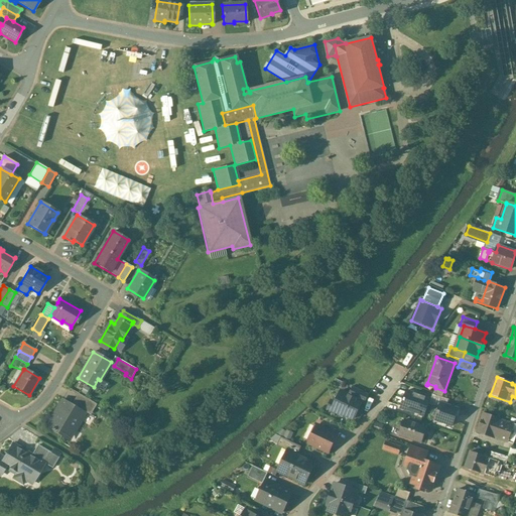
[(367,394),(353,387),(349,395),(361,401),(364,402),(367,394)]
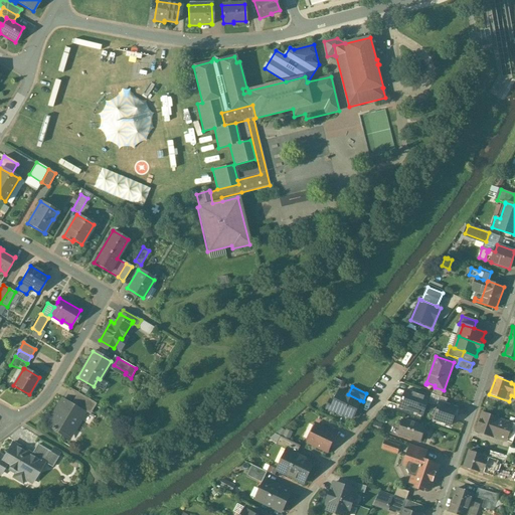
[(348,394),(339,390),(334,401),(336,405),(333,411),(343,416),(343,414),(352,418),(356,410),(357,407),(358,407),(358,406),(360,401),(360,400),(348,394)]
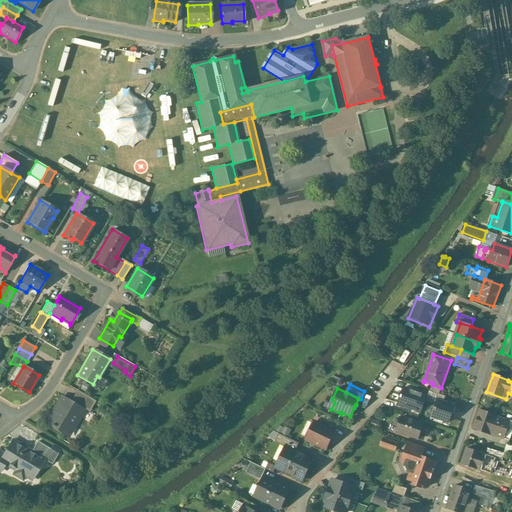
[(445,396),(428,391),(426,399),(435,403),(436,400),(443,402),(445,396)]
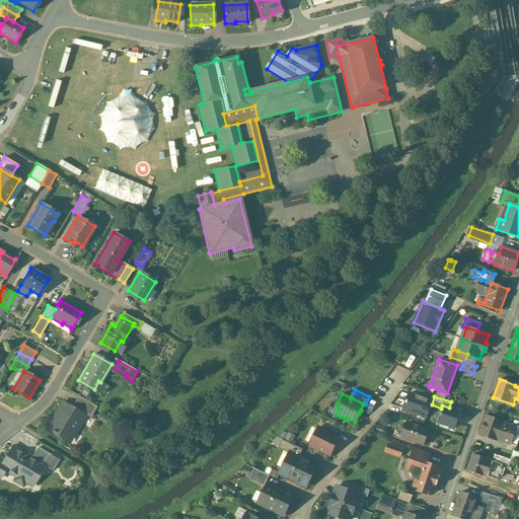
[(96,406),(81,398),(74,411),(84,416),(84,415),(90,418),(96,406)]
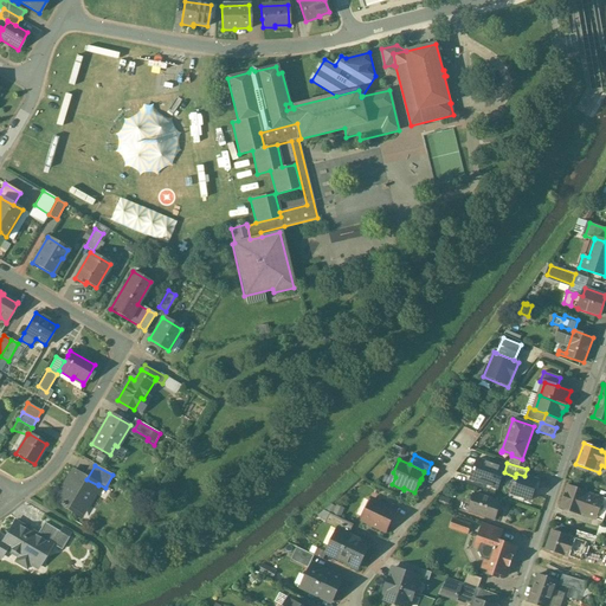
[(86,479),(72,471),(55,502),(63,507),(63,505),(75,513),(82,501),(86,504),(98,485),(86,479)]
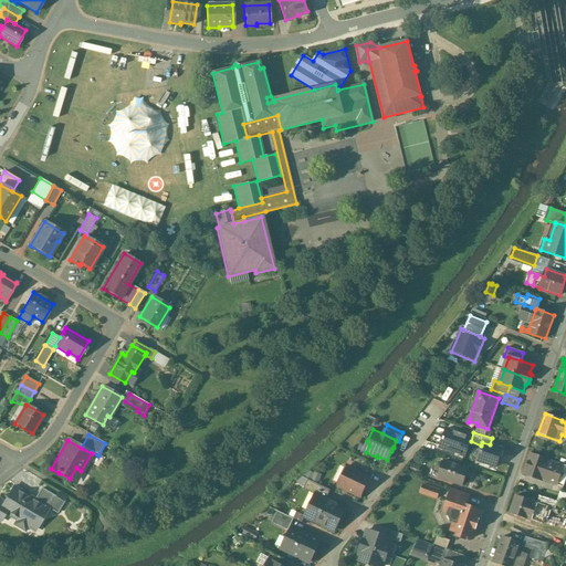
[(490,444),(482,442),(481,446),(477,461),(495,468),(502,449),(490,444)]
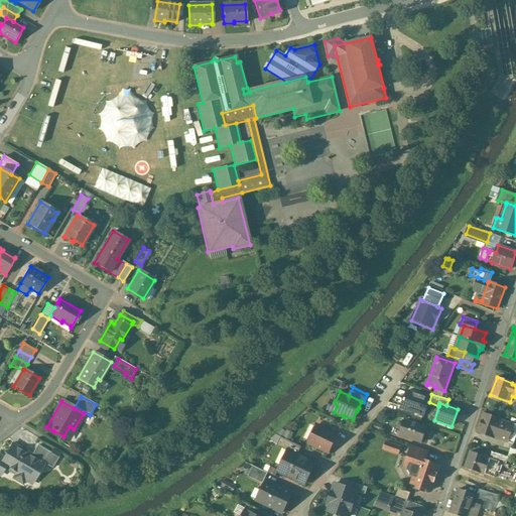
[(513,424),(484,414),(477,432),(507,442),(512,443),(514,439),(509,438),(513,424)]
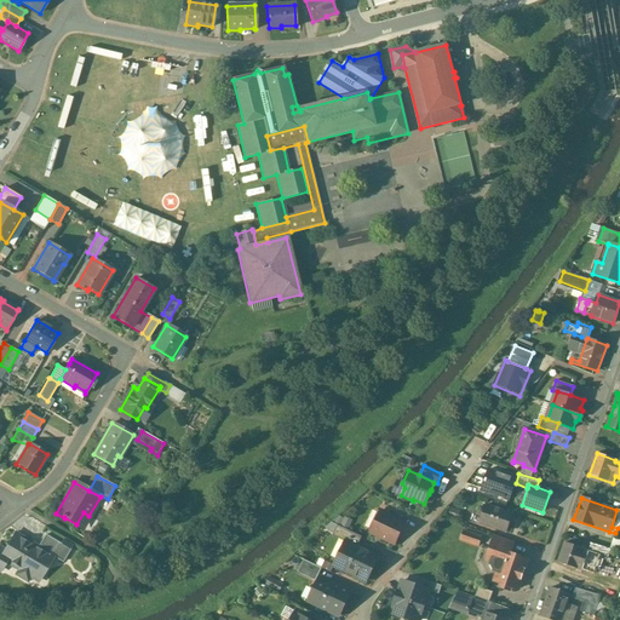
[(512,514),(486,505),(480,523),(505,532),(512,514)]
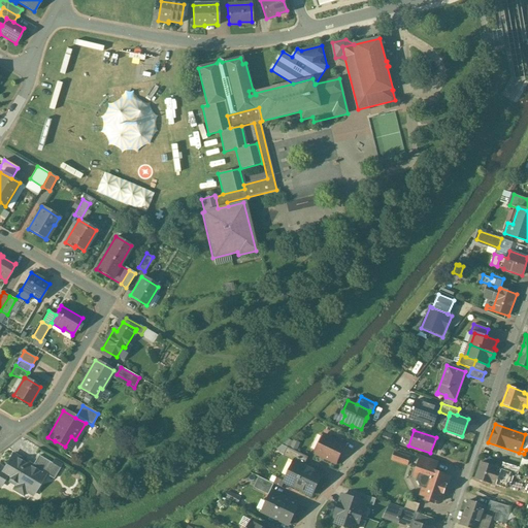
[(392,436),(382,433),(380,438),(389,442),(392,436)]
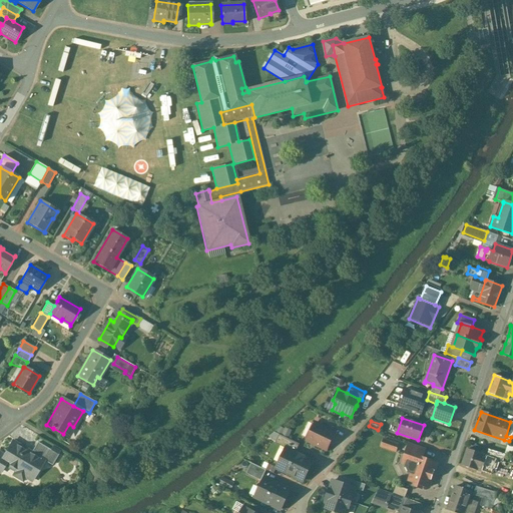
[(335,432),(315,423),(316,424),(308,441),(307,440),(306,441),(326,450),(335,432)]
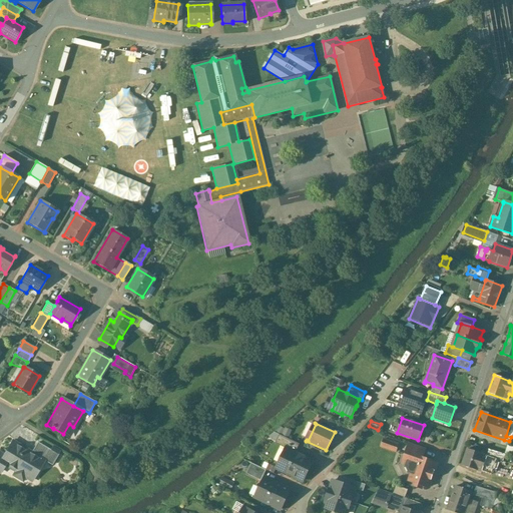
[(299,444),(279,435),(275,443),(285,448),(286,447),(296,452),(299,444)]
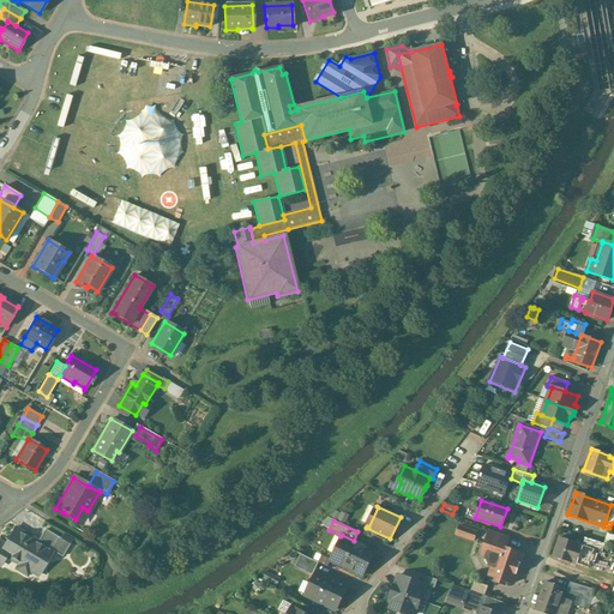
[(465,528),(458,525),(456,535),(463,537),(465,528)]
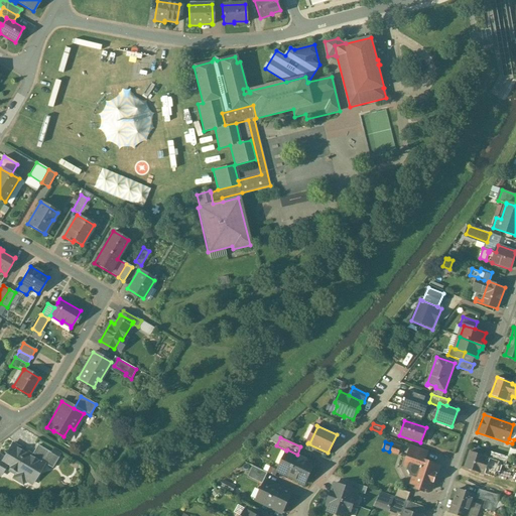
[(401,447),(391,443),(389,452),(398,455),(401,447)]
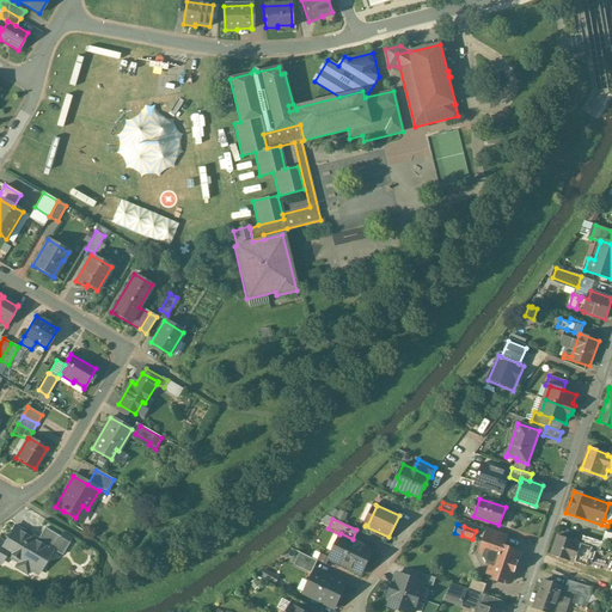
[(13,527),(4,543),(0,539),(0,563),(5,555),(7,556),(8,555),(10,555),(11,554),(19,558),(14,568),(26,575),(32,565),(40,570),(53,550),(37,540),(13,527)]
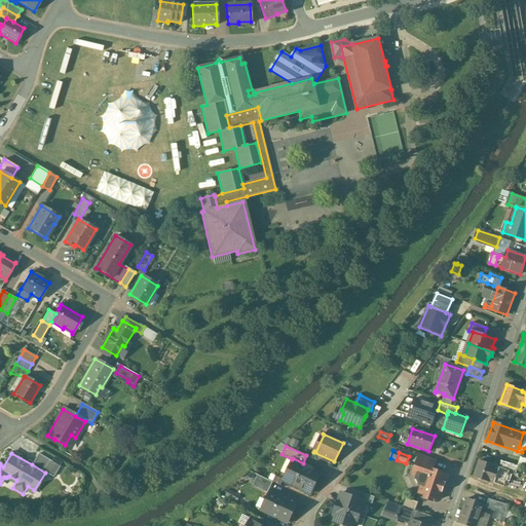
[(59,466),(38,454),(32,464),(45,473),(52,477),(59,466)]
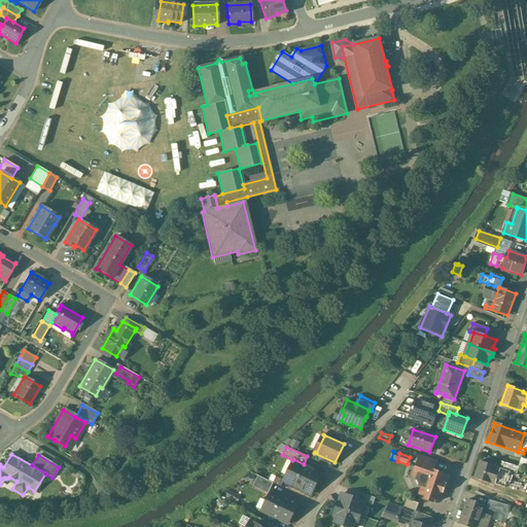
[(437,461),(420,455),(416,466),(419,467),(420,466),(433,471),(433,470),(434,470),(437,461)]
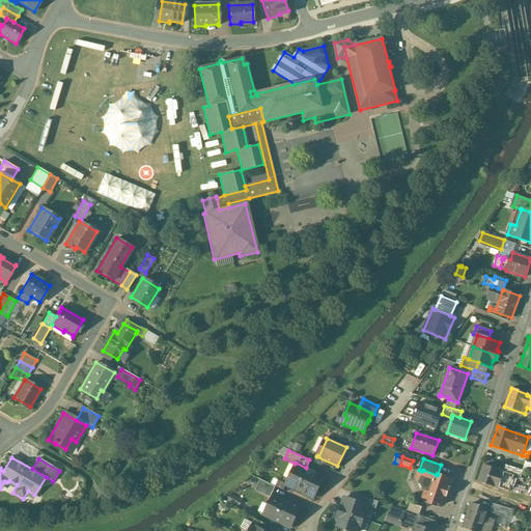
[(306,468),(296,463),(295,464),(285,484),(313,498),(324,476),(306,468)]
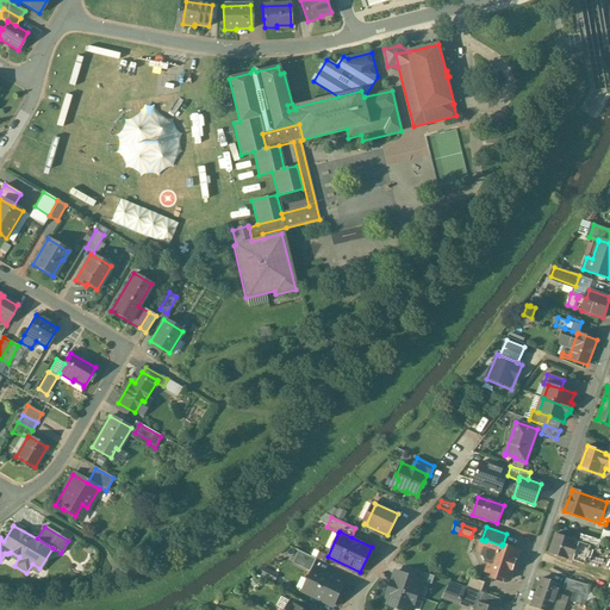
[(573,540),(556,534),(549,554),(566,559),(578,562),(585,545),(572,540),(573,540)]
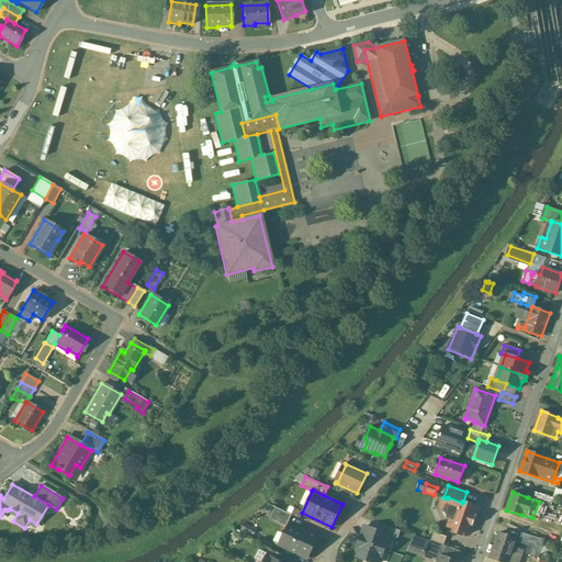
[(462,503),(448,497),(447,498),(444,497),(440,507),(446,508),(445,510),(448,518),(450,518),(448,527),(469,535),(472,526),(476,516),(475,516),(479,507),(463,502),(462,502),(462,503)]
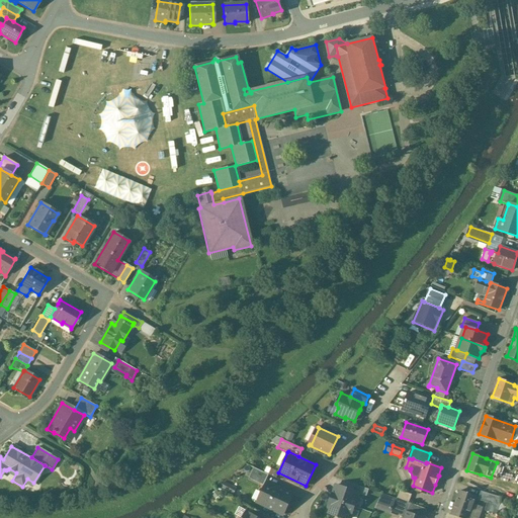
[(268,475),(253,467),(250,476),(264,483),(268,475)]
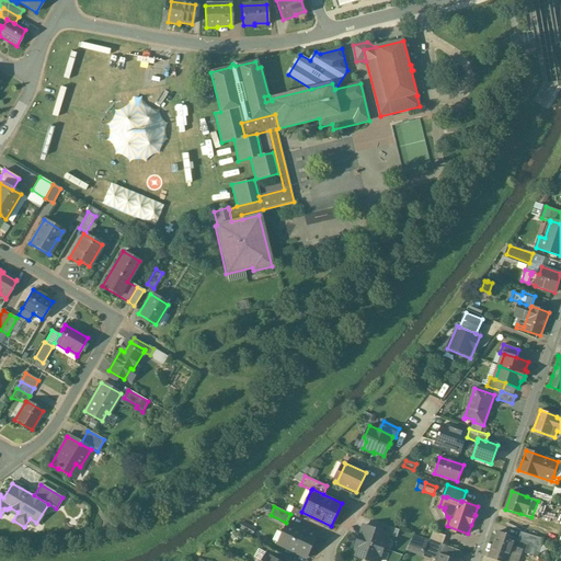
[(301,512),(294,508),(290,514),(298,517),(301,512)]
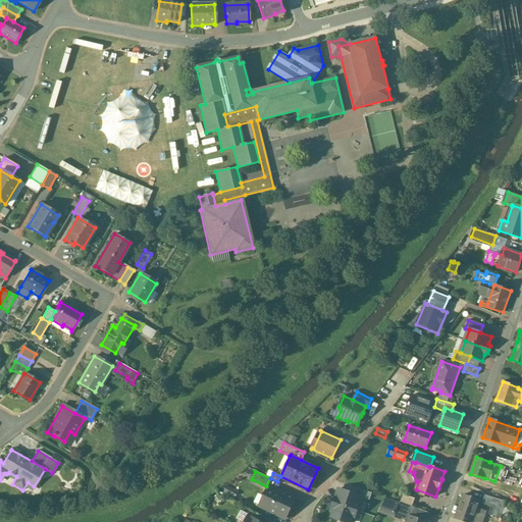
[(270,488),(267,486),(258,506),(284,519),(295,499),(279,491),(271,488),(272,487),(271,487),(270,488)]
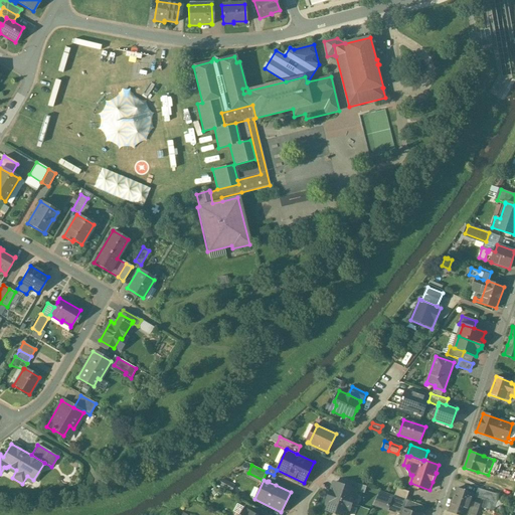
[(325,509),(341,514),(349,514),(357,493),(333,485),(325,509)]
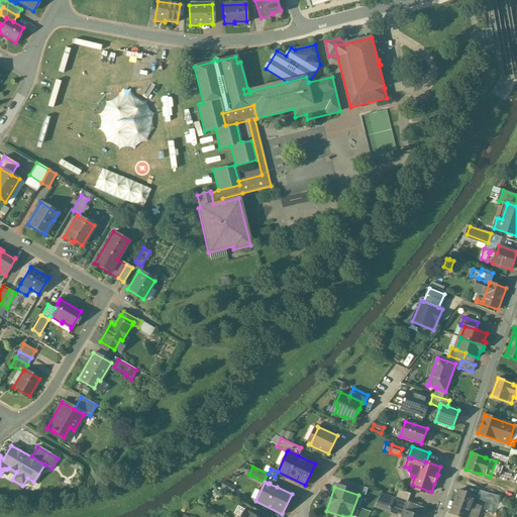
[(411,494),(398,489),(395,498),(408,502),(411,494)]
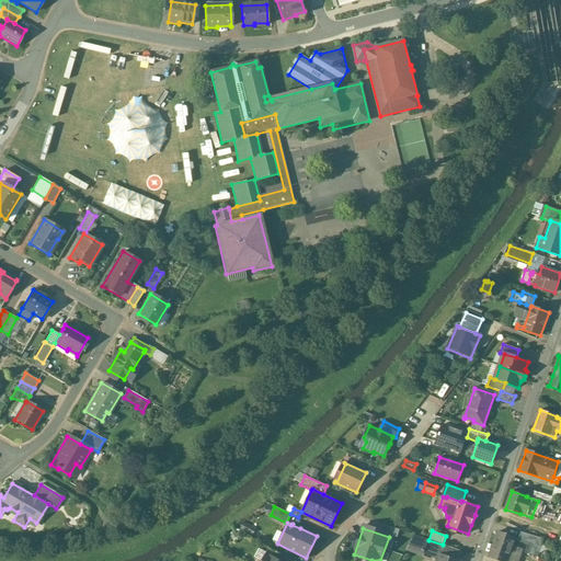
[(506,560),(515,538),(497,531),(489,558),(499,560),(506,560)]
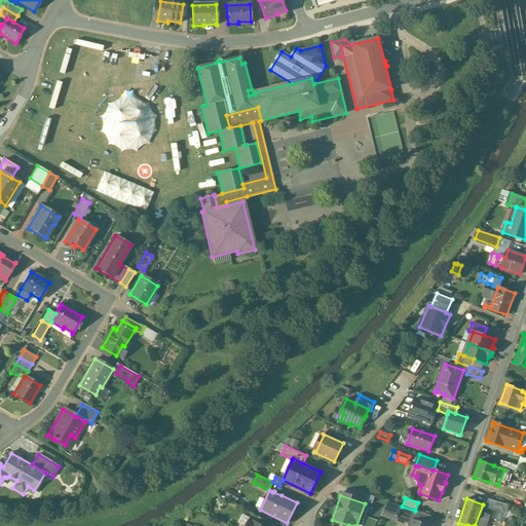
[(510,505),(488,498),(485,508),(495,511),(506,515),(510,505)]
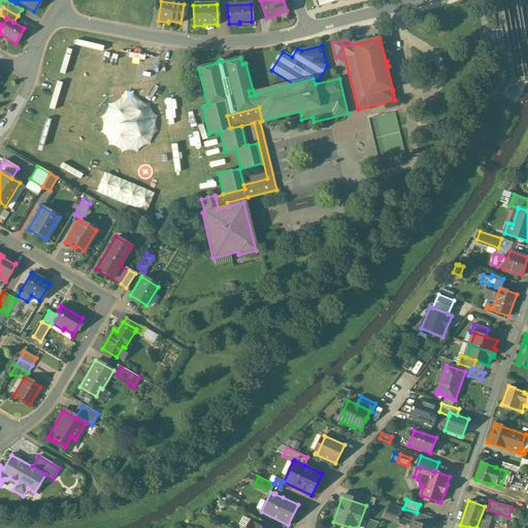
[(417,513),(403,508),(402,514),(403,514),(402,517),(415,521),(414,523),(429,527),(432,519),(417,513)]
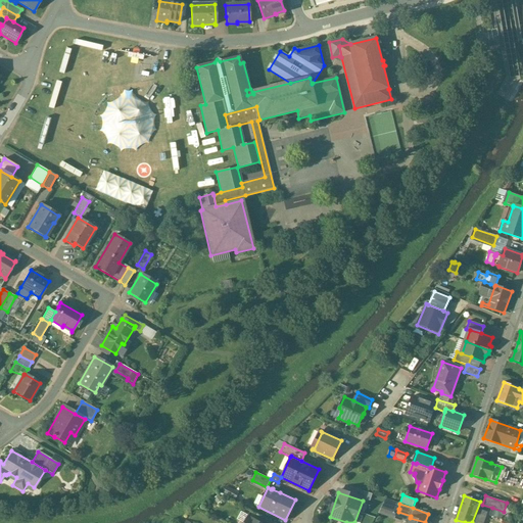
[(396,510),(387,507),(384,515),(393,518),(395,515),(396,513),(395,513),(396,511),(396,510)]
